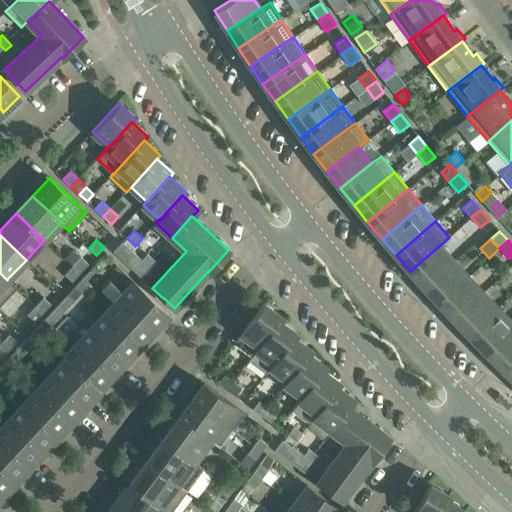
[(122,242),(113,251),(142,278),(151,269),(142,260),(122,242)]
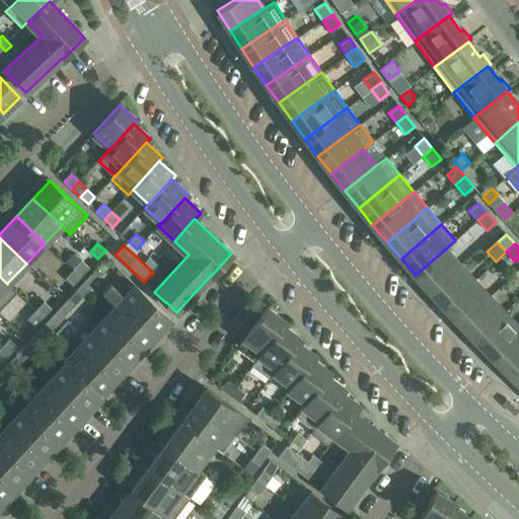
[(416,275),(430,292),(460,265),(446,248),(416,275)]
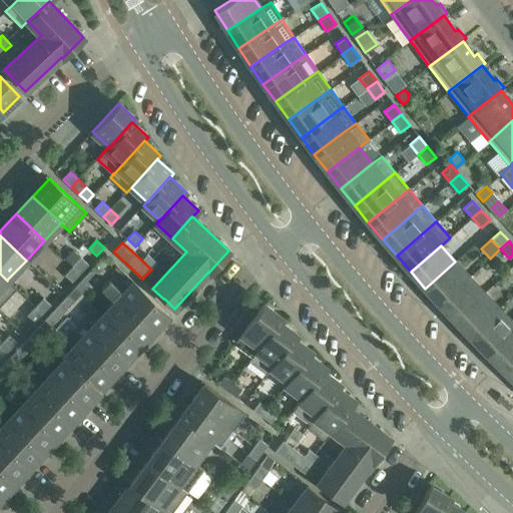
[(81,258),(72,249),(65,258),(73,266),(81,258)]
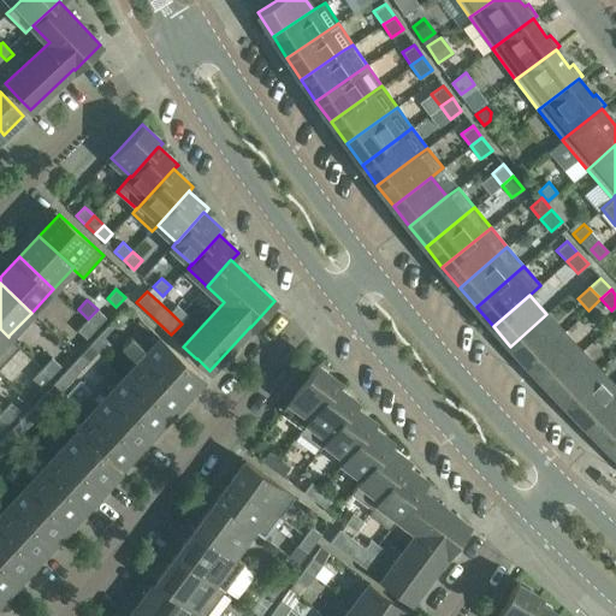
[(177,304),(171,313),(182,324),(189,315),(177,304)]
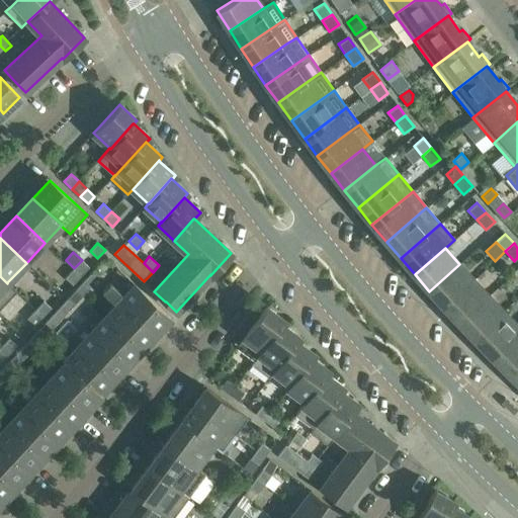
[(89,267),(82,260),(74,268),(74,269),(81,276),(89,267)]
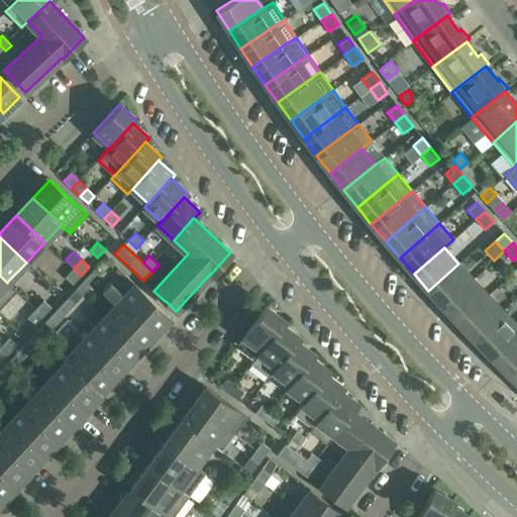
[(428,291),(443,306),(473,279),(458,264),(428,291)]
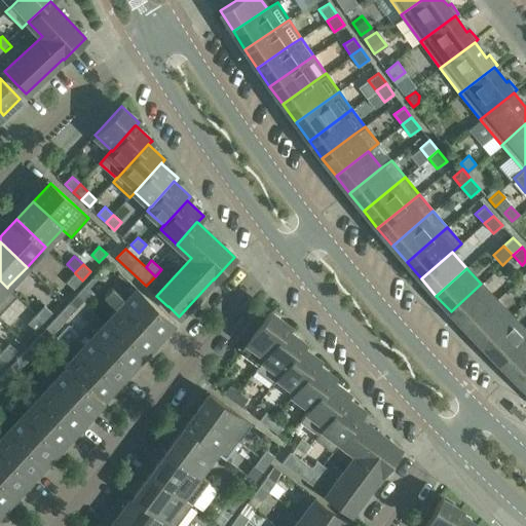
[(76,295),(83,301),(103,278),(97,272),(76,295)]
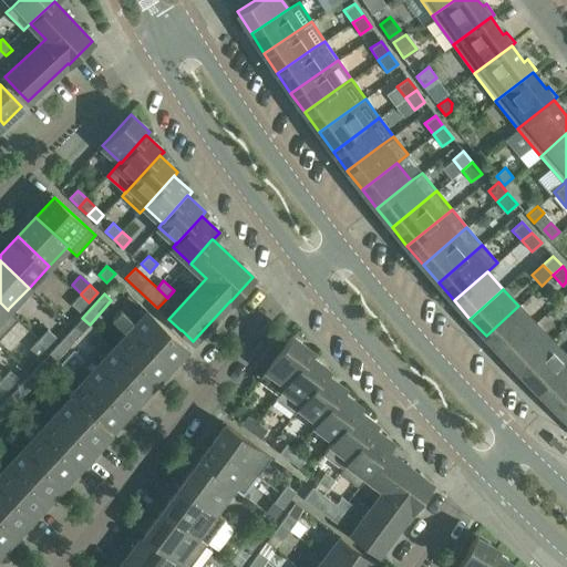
[(71,305),(80,311),(89,302),(81,295),(71,305)]
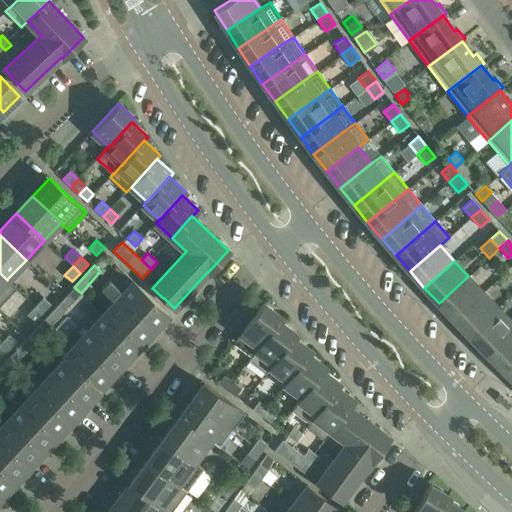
[(0,305),(16,288),(7,279),(7,280),(0,273),(0,305)]
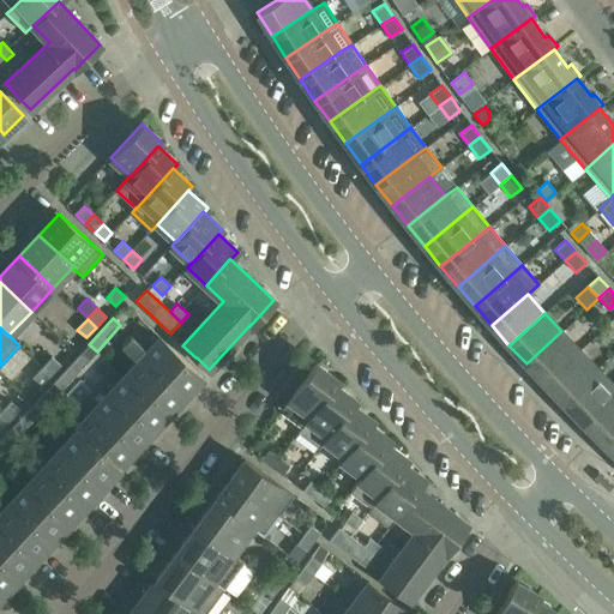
[(527,363),(545,384),(579,350),(561,331),(527,363)]
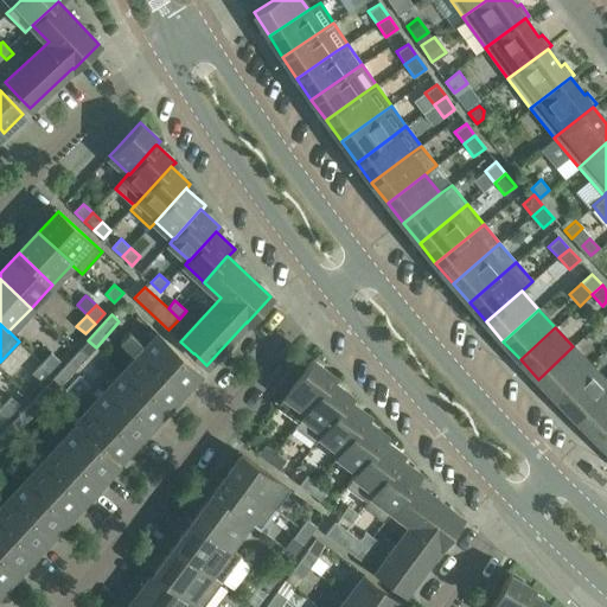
[(119,340),(132,353),(141,343),(128,331),(119,340)]
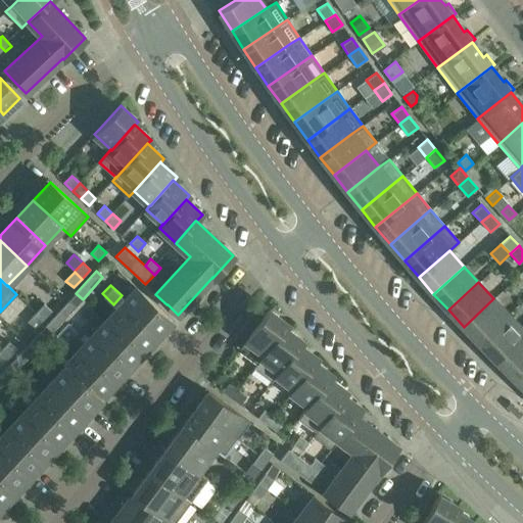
[(21,410),(22,411),(0,434),(0,506),(172,320),(136,287),(21,410)]
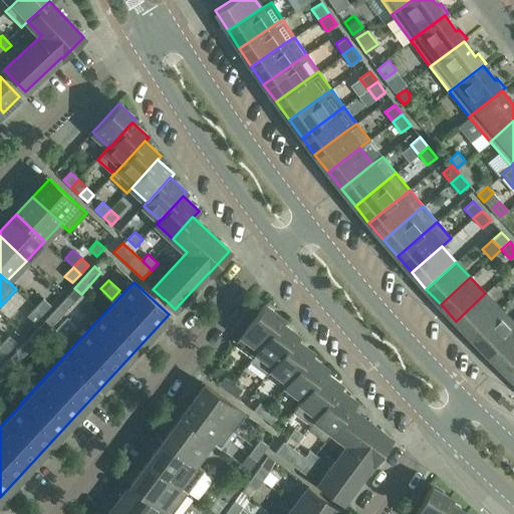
[(456,321),(471,336),(500,309),(485,293),(456,321)]
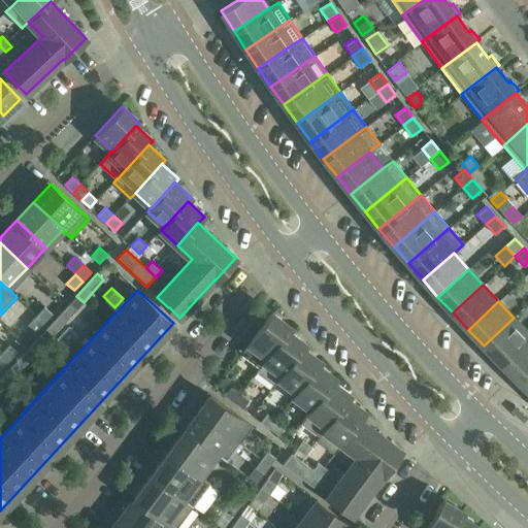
[(46,329),(53,334),(76,309),(70,303),(46,329)]
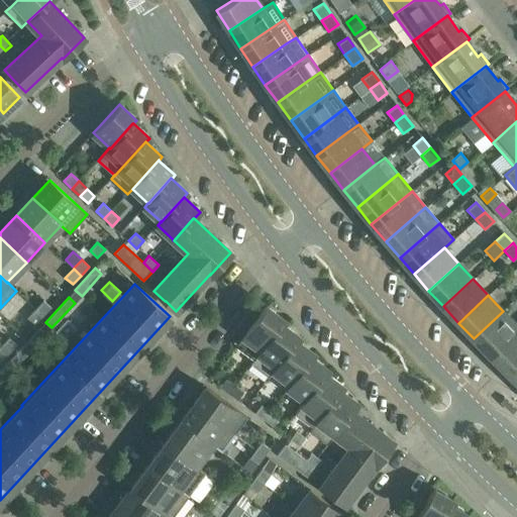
[(52,307),(43,300),(35,309),(42,316),(52,307)]
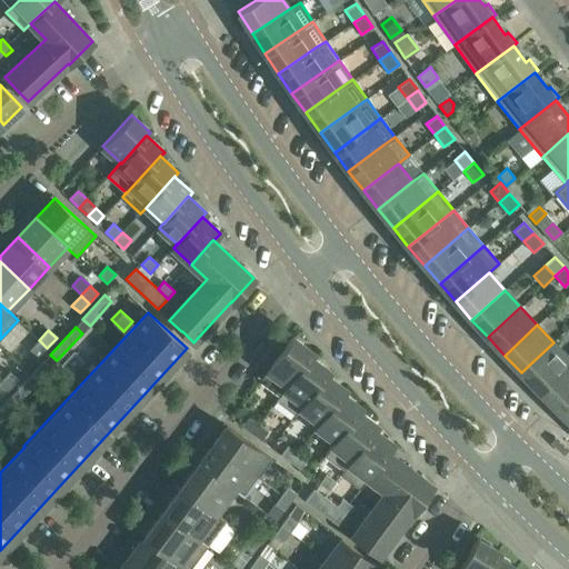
[(280,397),(285,390),(309,355),(310,356),(313,351),(293,336),(272,365),(260,381),(280,397)]
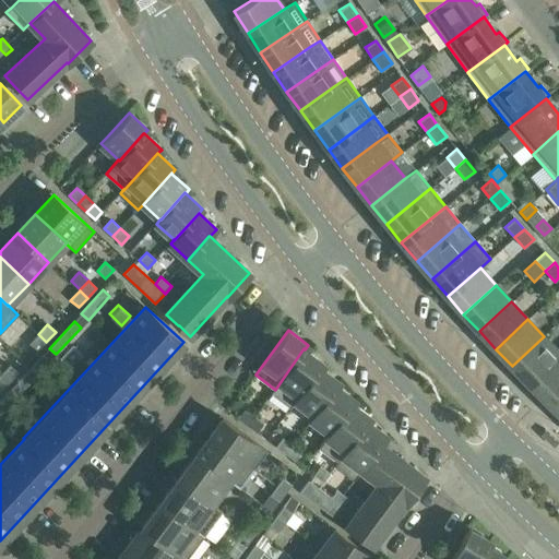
[(30,344),(37,352),(46,342),(38,334),(30,344)]
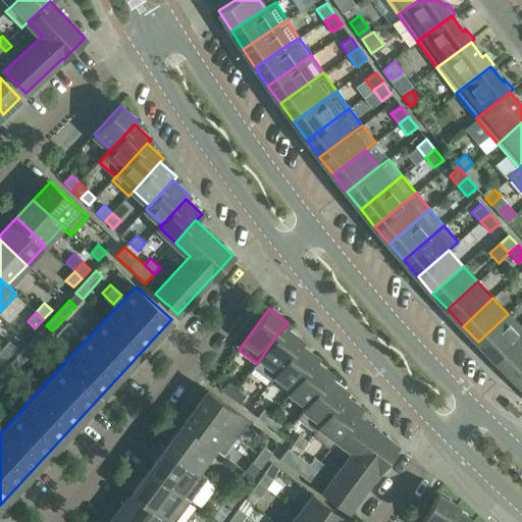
[(478,342),(493,358),(521,329),(521,328),(508,314),(478,342)]
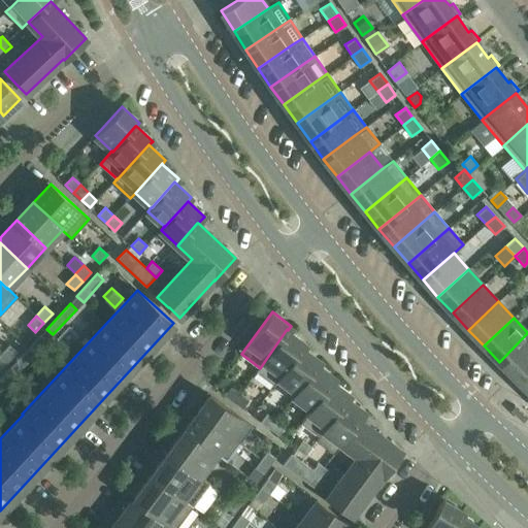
[(260,368),(258,371),(274,384),(278,378),(282,374),(282,375),(302,347),(302,348),(305,343),(288,330),(287,329),(264,362),(260,368)]
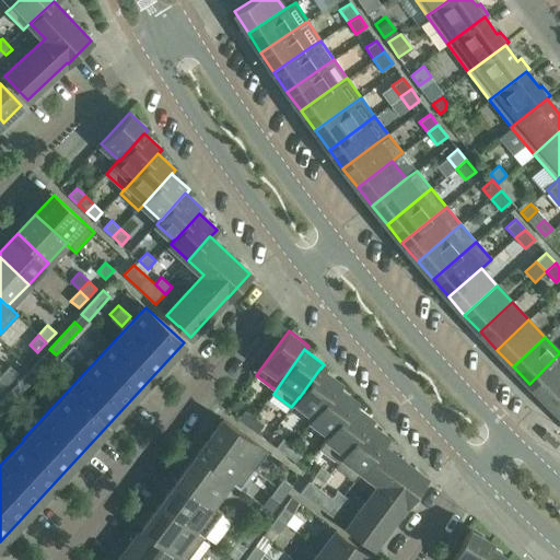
[(559,353),(529,384),(547,400),(559,386),(559,353)]
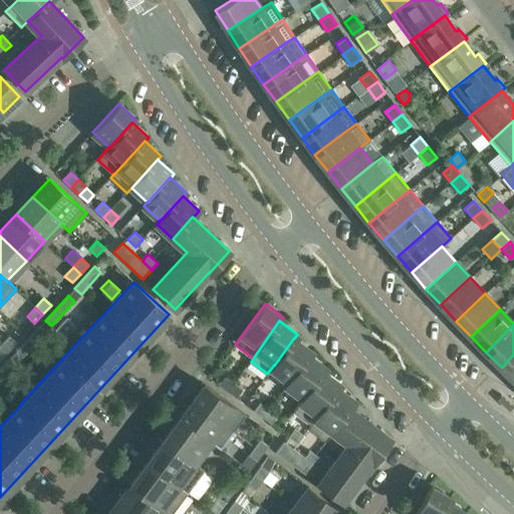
[(0,367),(0,374),(3,377),(46,331),(39,325),(0,367)]
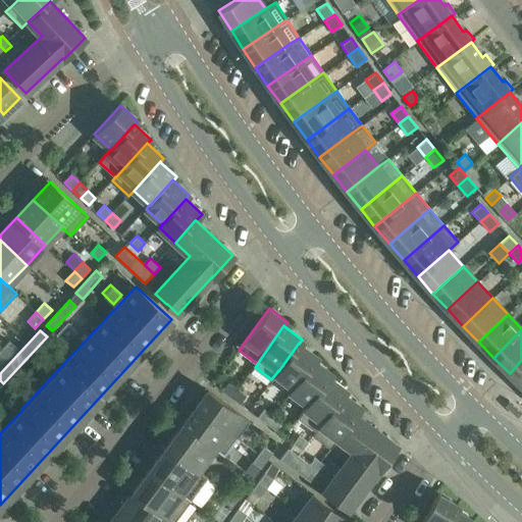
[(16,348),(9,341),(2,348),(10,355),(16,348)]
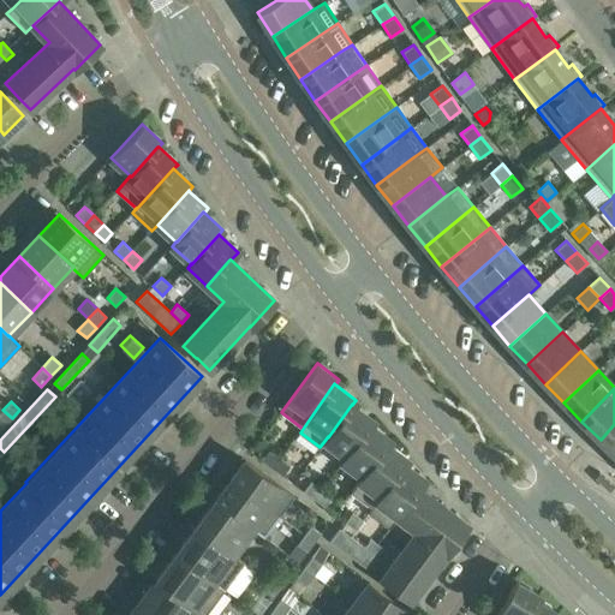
[(324,441),(345,457),(346,457),(369,424),(370,424),(374,419),(352,405),(352,404),(328,437),(328,436),(324,441)]
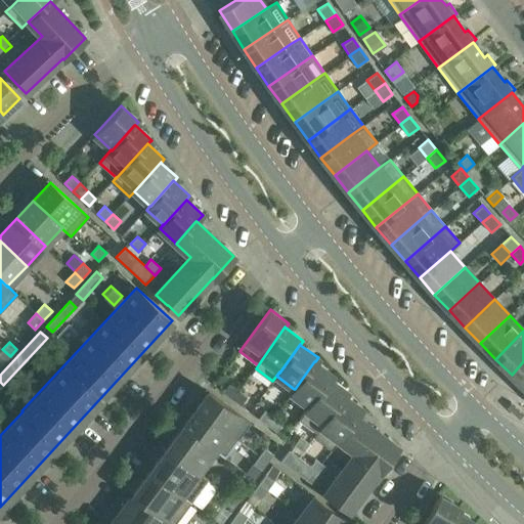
[(0,351),(0,360),(3,363),(10,356),(2,349),(0,351)]
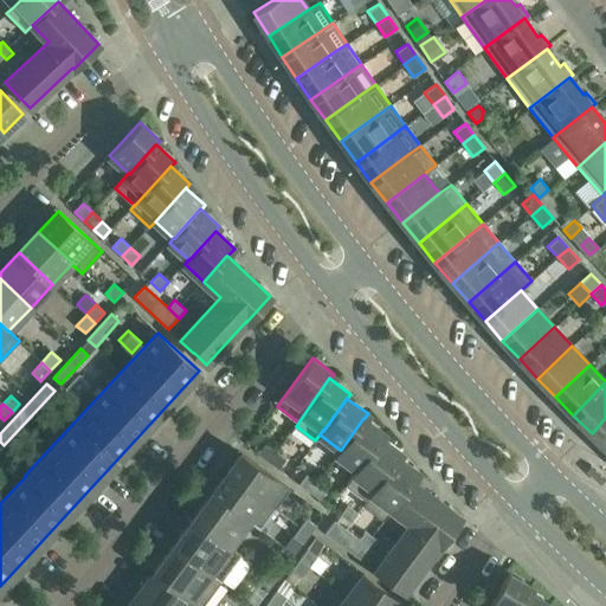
[(385,433),(365,418),(363,418),(341,450),(340,450),(336,455),(358,470),(381,438),(385,433)]
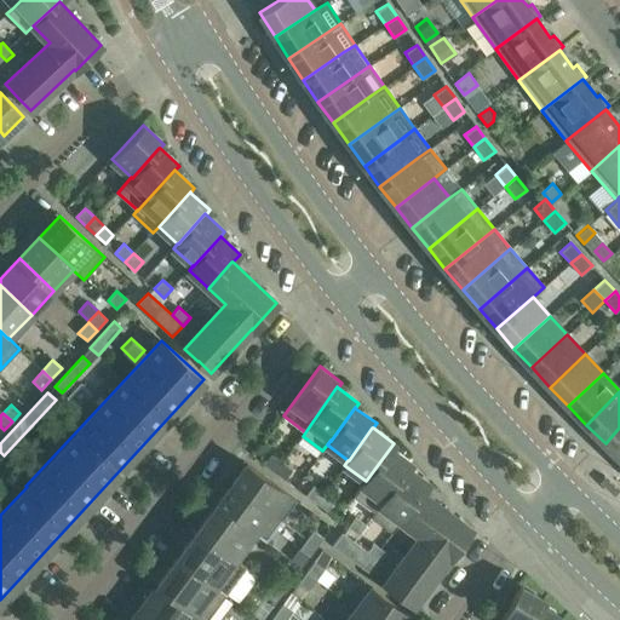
[(619,428),(606,443),(619,458),(619,428)]
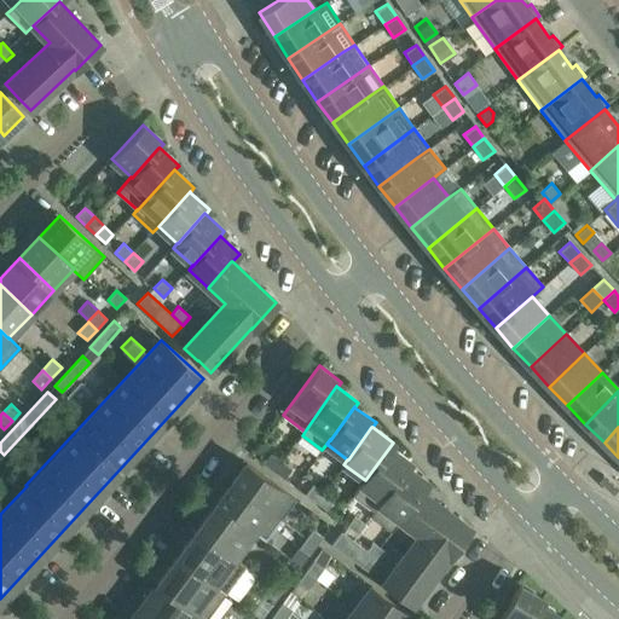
[(408,468),(411,463),(389,447),(365,480),(353,496),(374,512),(375,513),(406,467),(408,468)]
